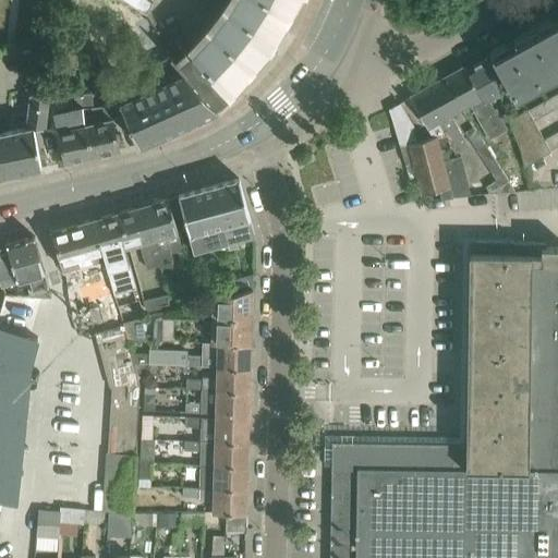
[(124,0),(146,14),(153,3),(148,0),(124,0)]
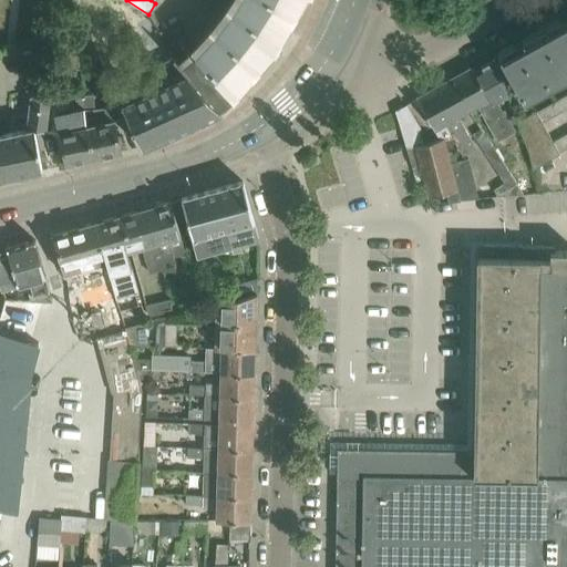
[(168,82),(175,79),(187,73),(219,107),(232,96),(233,98),(279,45),(278,44),(303,0),(229,0),(226,7),(210,27),(193,47),(177,60),(174,54),(173,55),(172,54),(169,55),(160,60),(168,82)]
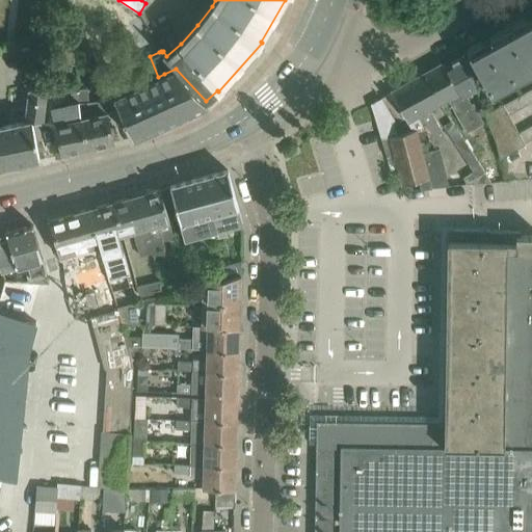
[(531,11),(467,49),(469,53),(488,88),(531,63),(531,11)]
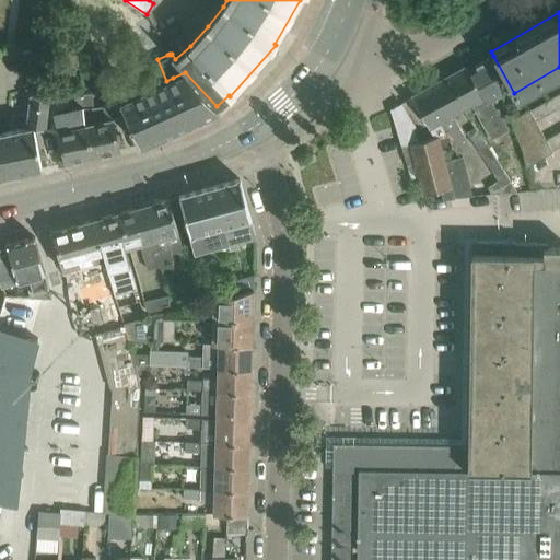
[(118,103),(139,144),(139,146),(193,121),(173,78),(166,81),(158,59),(156,59),(147,34),(135,38),(133,42),(150,81),(141,84),(144,92),(118,103)]
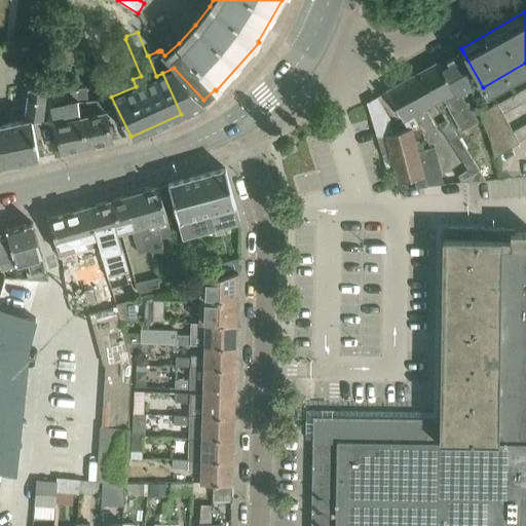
[(455,96),(471,125),(479,120),(467,101),(466,102),(461,91),(475,83),(459,54),(441,64),(457,95),(455,96)]
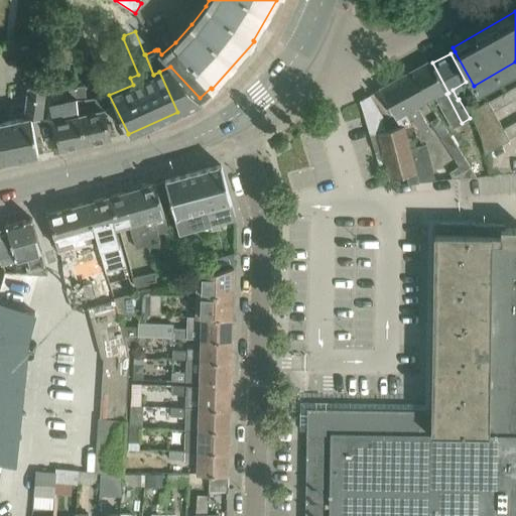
[(429,59),(415,69),(431,97),(434,95),(452,128),(462,123),(446,94),(448,93),(432,62),(431,63),(429,59)]
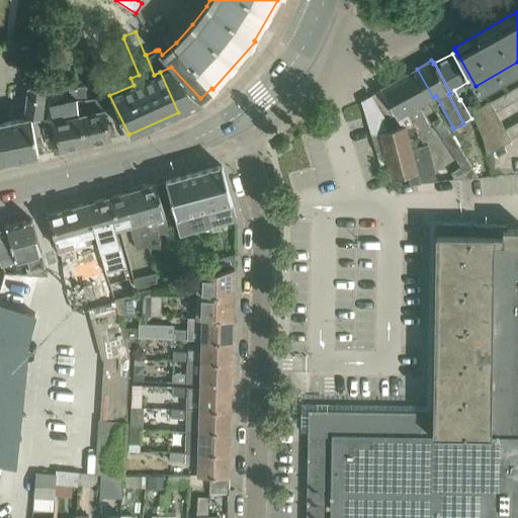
[(171,67),(160,72),(178,112),(181,111),(181,110),(202,101),(200,98),(171,67)]
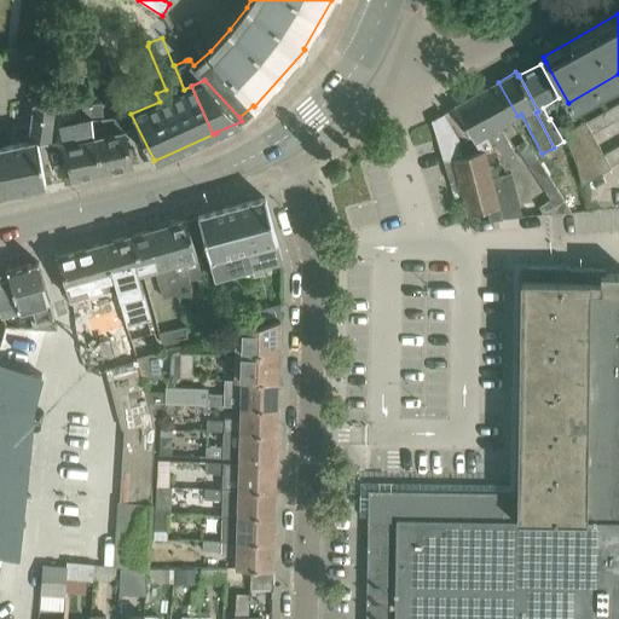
[(474,139),(480,150),(493,148),(502,163),(504,169),(520,161),(499,125),(516,116),(498,82),(455,106),(474,139)]
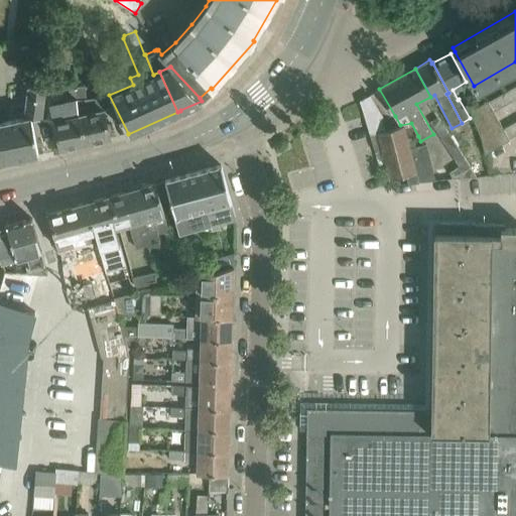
[(45,88),(39,87),(28,86),(24,117),(0,122),(0,161),(38,154),(38,153),(38,152),(35,139),(37,138),(39,119),(42,119),(45,88)]
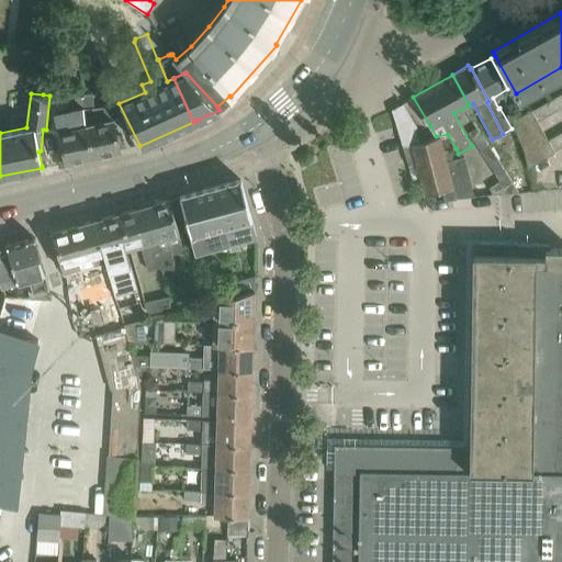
[(93,96),(82,96),(82,109),(83,123),(86,132),(92,156),(120,150),(120,149),(119,147),(124,144),(122,135),(116,134),(110,108),(94,108),(93,96)]
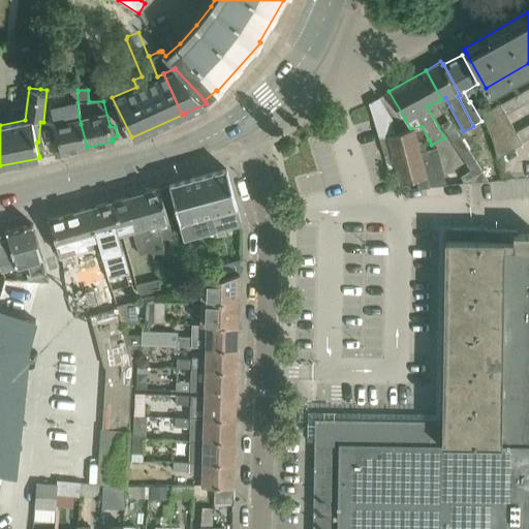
[(522,93),(515,96),(520,106),(527,102),(522,93)]
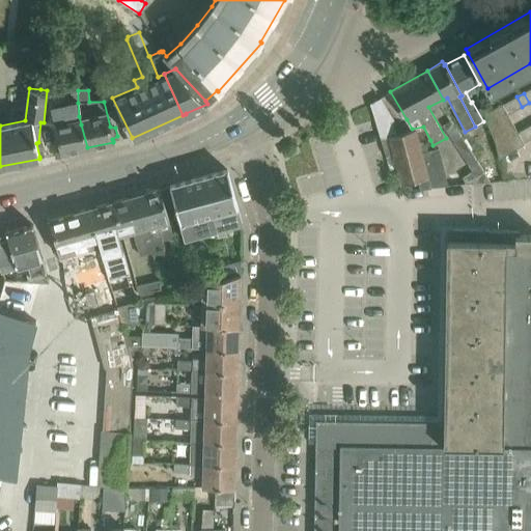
[(516,96),(509,101),(515,110),(522,107),(516,96)]
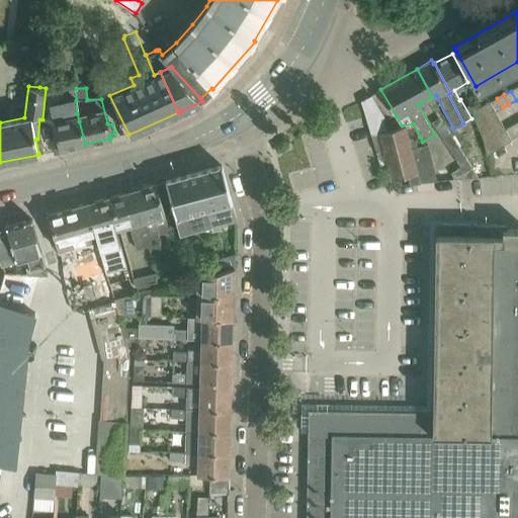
[(371,95),(360,101),(381,169),(386,167),(391,180),(408,175),(410,184),(421,183),(421,182),(437,181),(427,144),(416,147),(414,138),(420,137),(413,123),(402,125),(387,130),(380,118),(384,116),(371,95)]
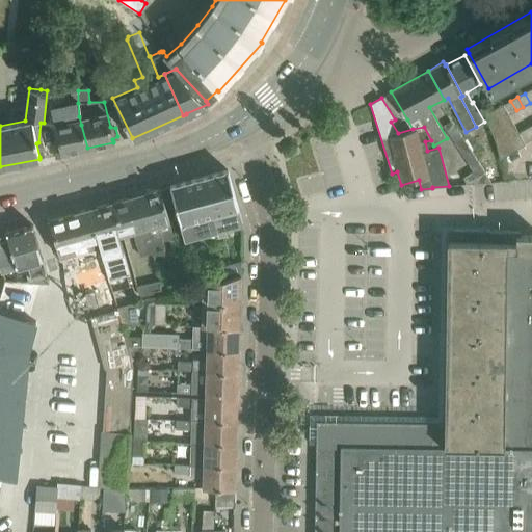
[(510,101),(504,105),(509,114),(516,110),(510,101)]
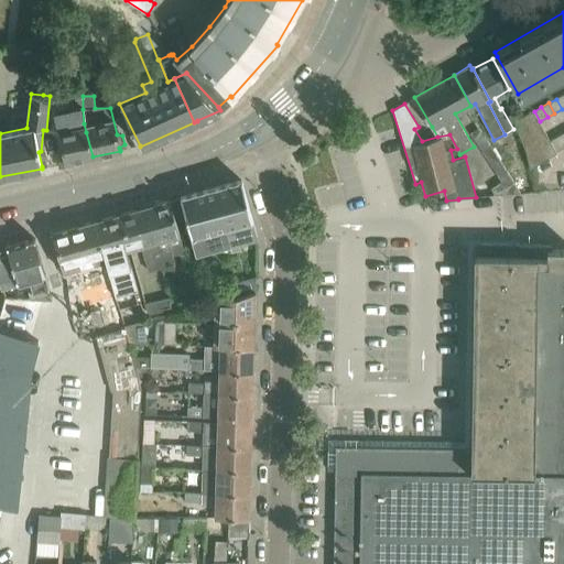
[(551,141),(540,121),(534,111),(533,109),(516,119),(532,165),(557,152),(551,141)]
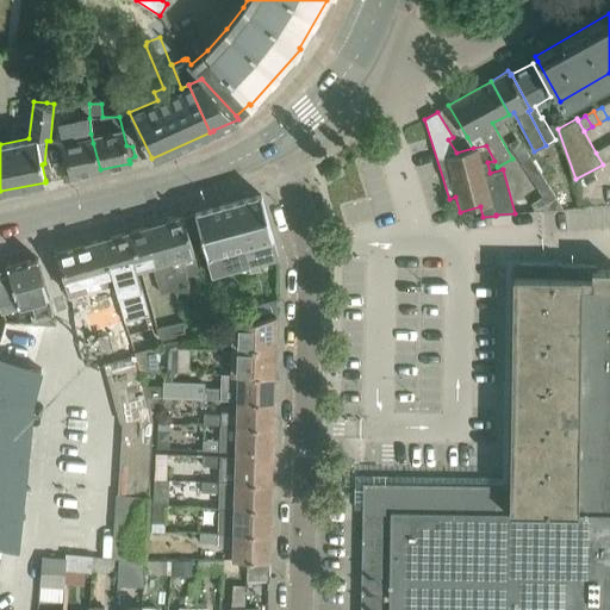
[(68,160),(62,162),(64,173),(70,173),(72,175),(72,176),(100,169),(93,143),(91,134),(82,136),(63,141),(63,142),(68,160)]
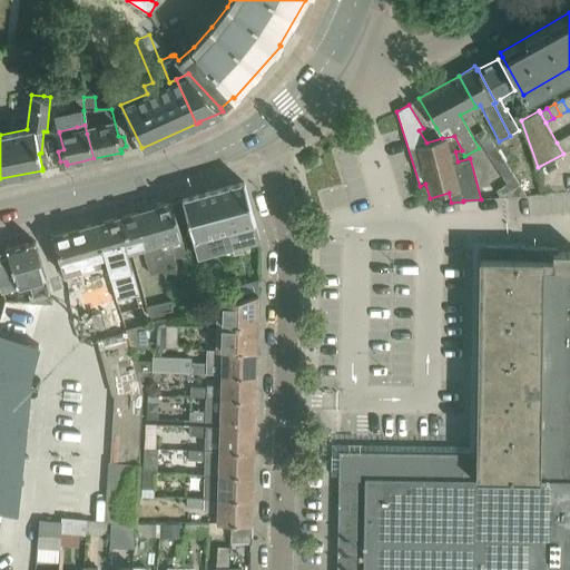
[(485,128),(477,133),(498,169),(508,186),(497,193),(500,197),(501,197),(508,197),(529,195),(512,169),(510,170),(498,150),(491,138),(491,137),(485,128)]
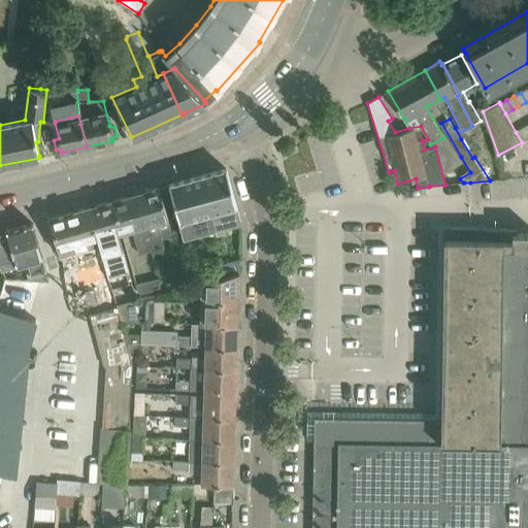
[(516,132),(522,142),(527,138),(527,136),(523,128),(516,132)]
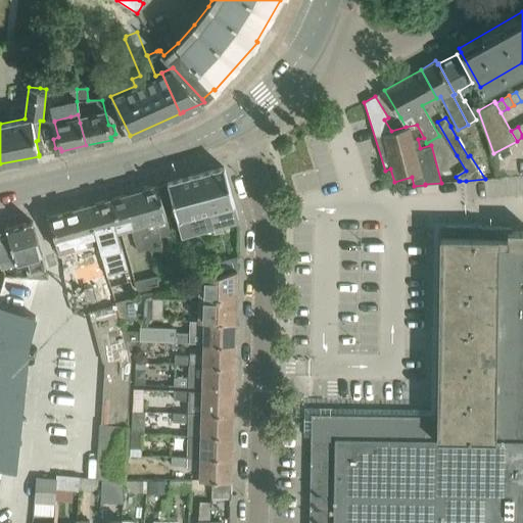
[(281,153),(292,148),(288,141),(278,146),(281,153)]
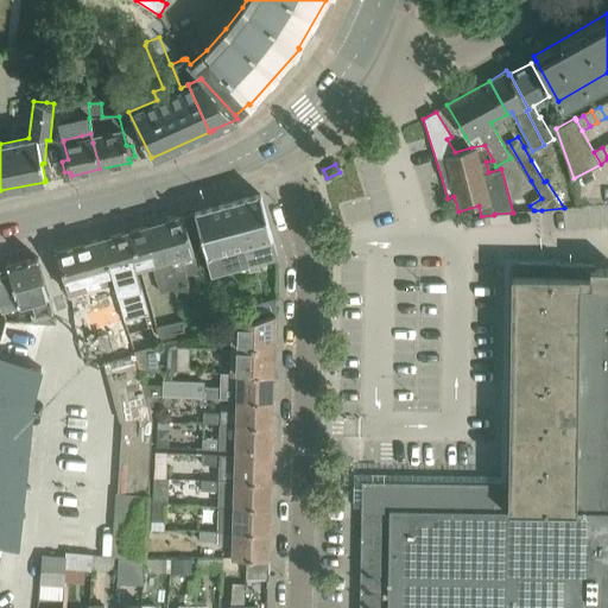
[(260,194),(233,202),(247,264),(249,271),(259,268),(257,260),(277,255),(260,194)]
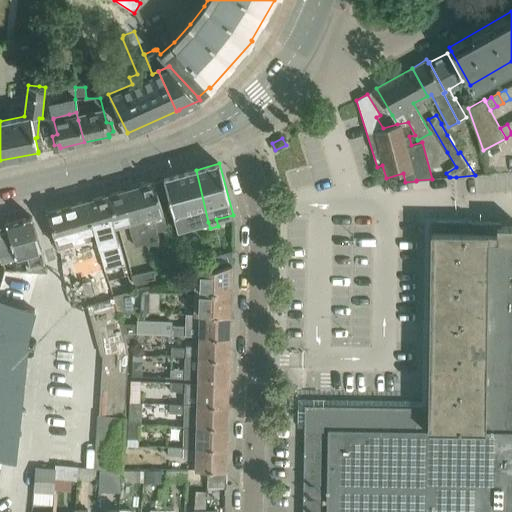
[(196,170),(164,179),(178,230),(184,228),(208,222),(196,170)]
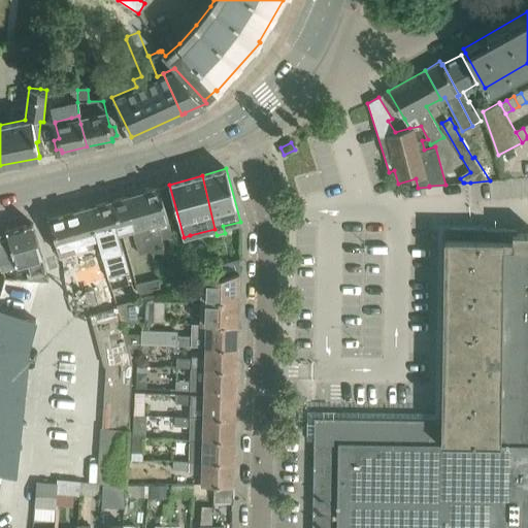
[(173,236),(159,187),(135,194),(152,249),(164,245),(162,239),(173,236)]
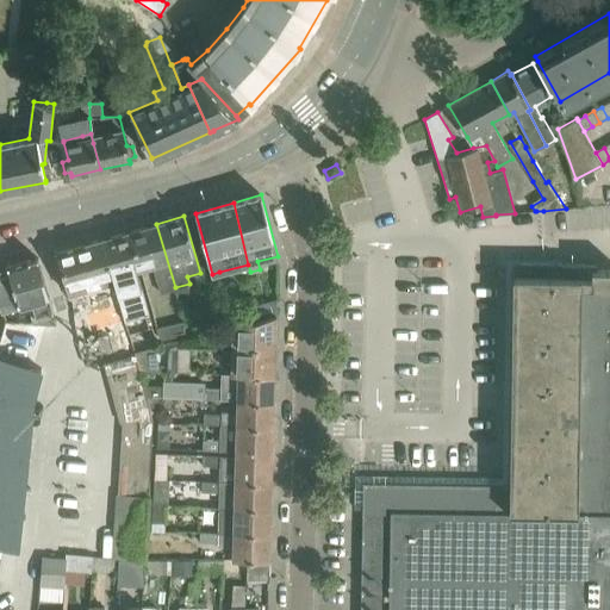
[(156,224),(130,231),(139,268),(153,265),(160,292),(175,287),(156,224)]
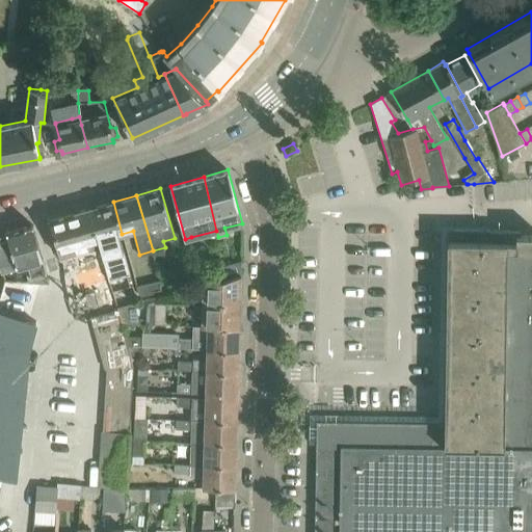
[(113,202),(89,208),(100,246),(109,280),(129,274),(118,235),(122,234),(113,202)]
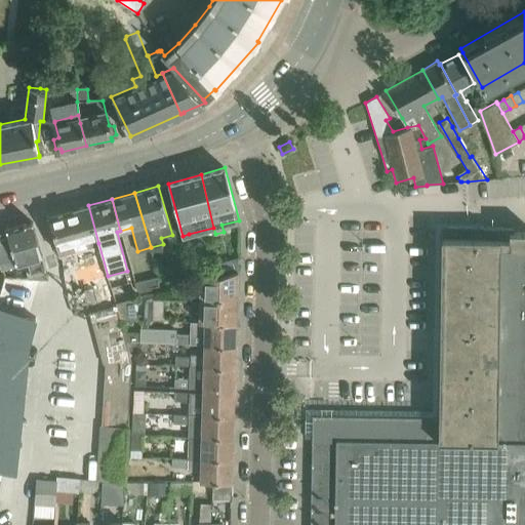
[(88,205),(48,216),(58,253),(59,252),(76,249),(98,243),(88,205)]
